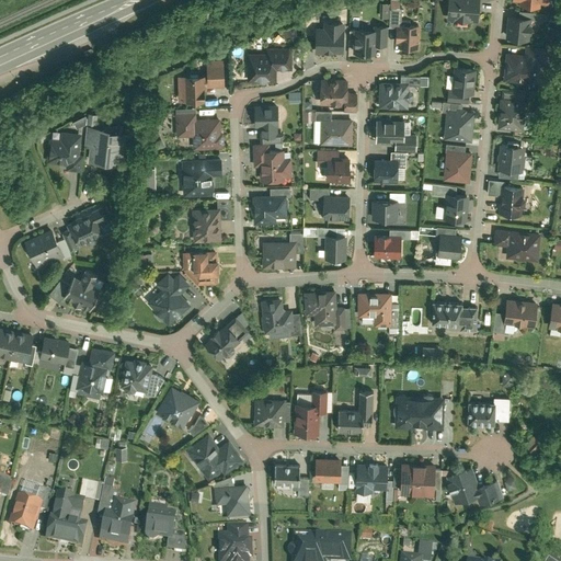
[(448,0),(447,21),(478,23),(480,3),(479,0),(448,0)]
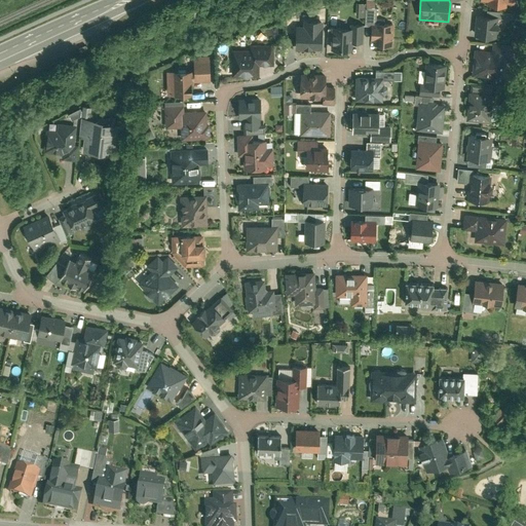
[(480,0),(480,2),(487,3),(487,7),(506,9),(506,5),(514,6),(514,0),(480,0)]
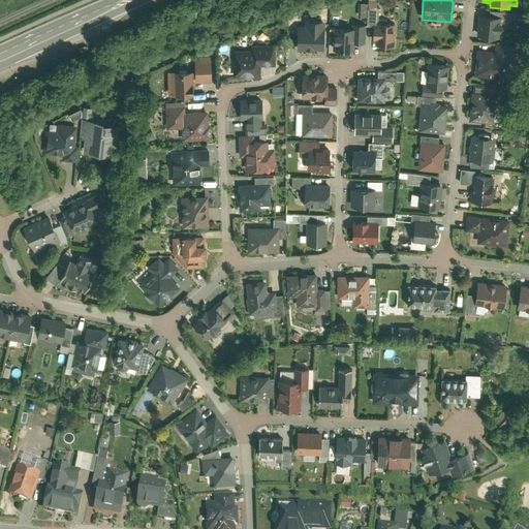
[(373,27),(376,27),(376,24),(377,9),(367,8),(366,26),(373,27)]
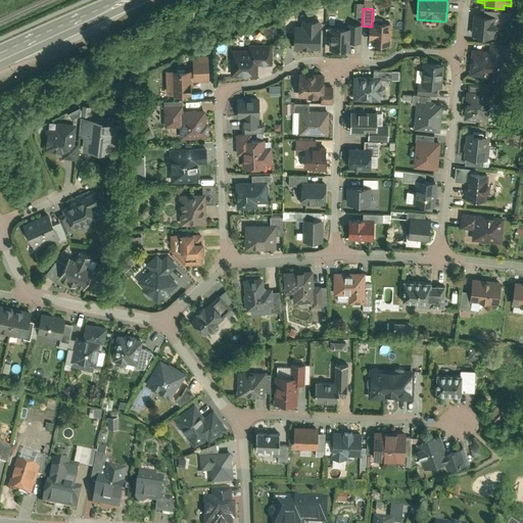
[(473,15),(471,37),(491,38),(493,17),(484,16),(473,15)]
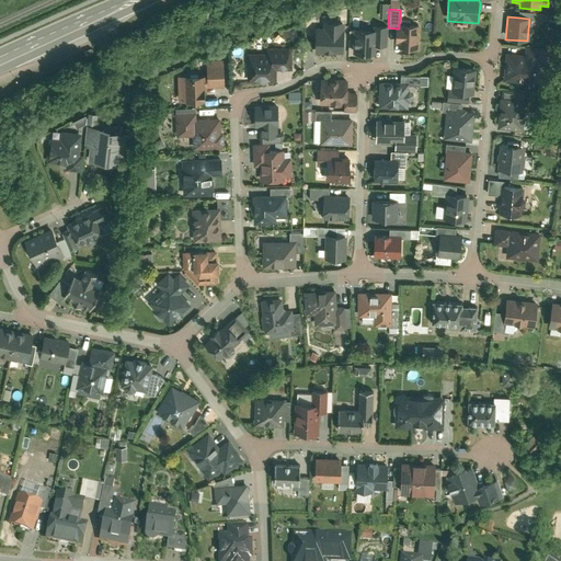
[(332,54),(342,54),(343,24),(323,24),(323,27),(315,27),(315,55),(332,56),(332,54)]
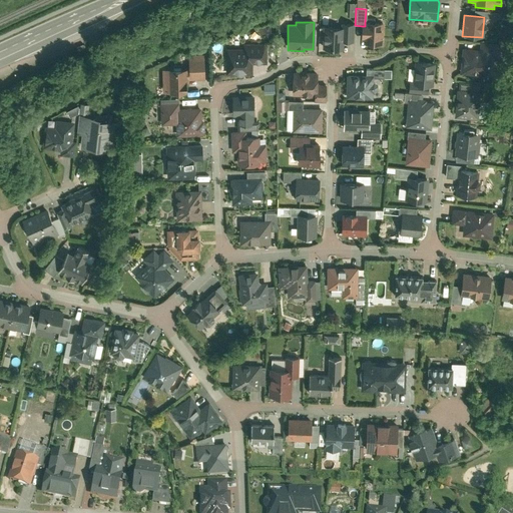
[(382,46),(383,24),(365,23),(365,26),(362,26),(361,38),(364,38),(364,45),(382,46)]
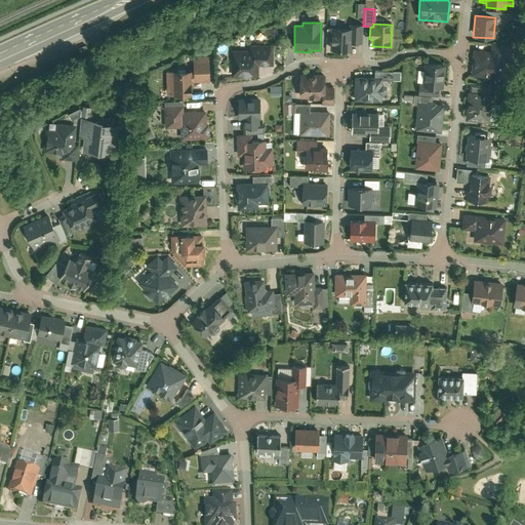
[(352,30),(351,43),(361,44),(362,26),(348,26),(348,30),(352,30)]
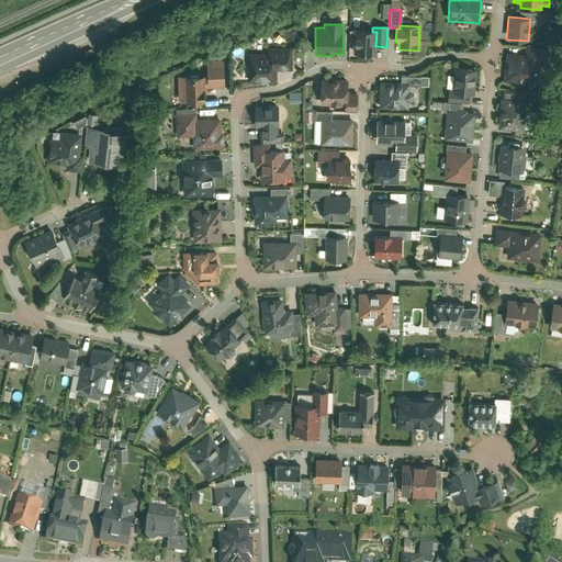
[(352,55),(374,56),(375,46),(377,32),(353,31),(352,55)]
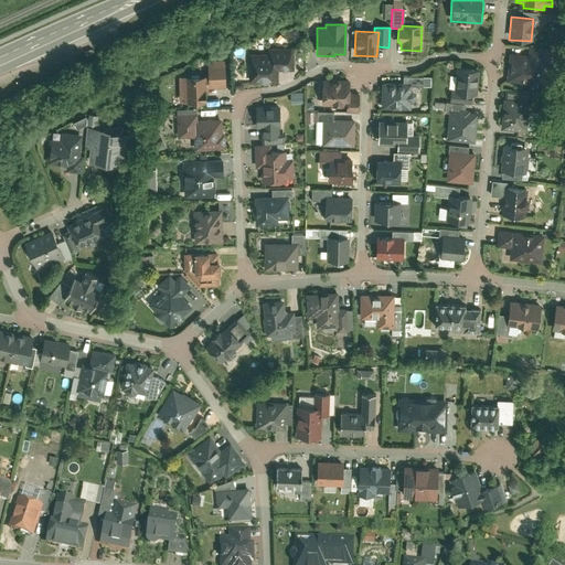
[(508,54),(505,83),(542,85),(543,66),(551,66),(552,49),(529,48),(528,55),(508,54)]
